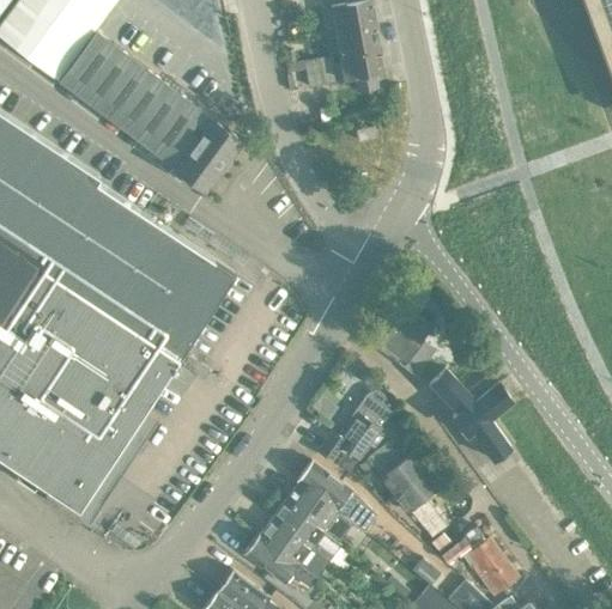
[(19,0),(0,26),(0,37),(60,83),(59,83),(205,192),(242,142),(94,31),(116,0),(19,0)]
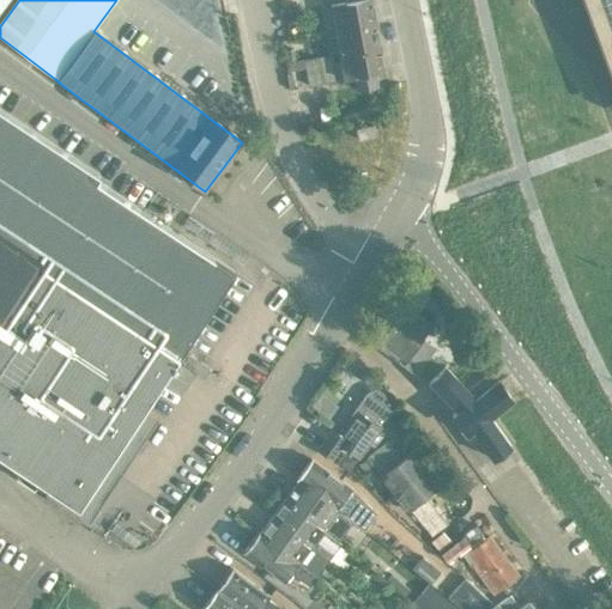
[(0,0),(0,19),(13,0),(0,0)]
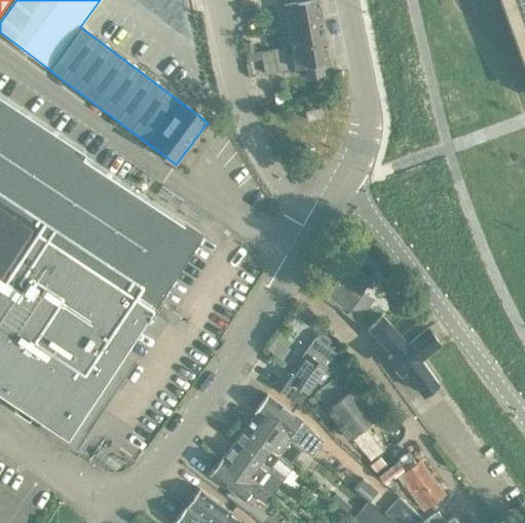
[(274,0),(280,30),(289,28),(324,22),(320,0),(319,0),(274,0)]
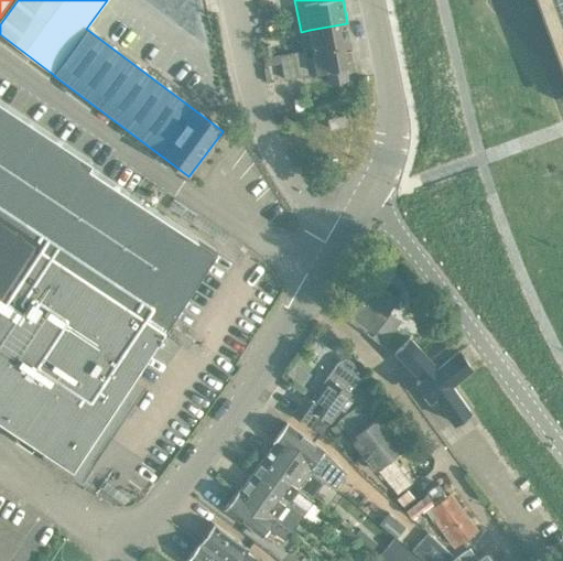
[(562,0),(534,0),(562,76),(562,0)]
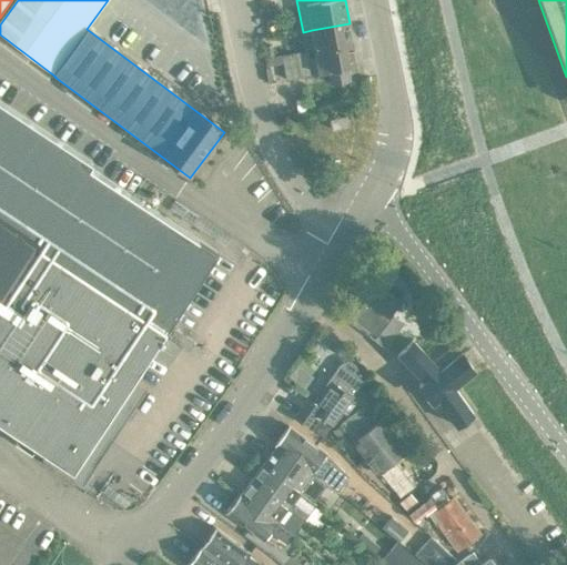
[(350,23),(312,30),(315,52),(353,46),(350,23)]
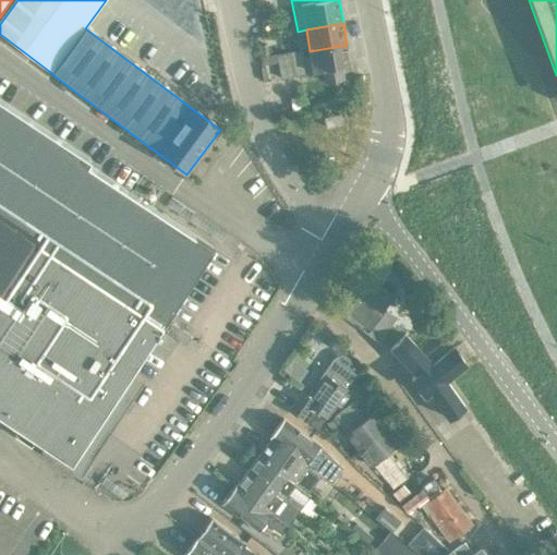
[(347,45),(310,51),(314,73),(323,72),(325,84),(344,81),(342,69),(351,68),(347,45)]
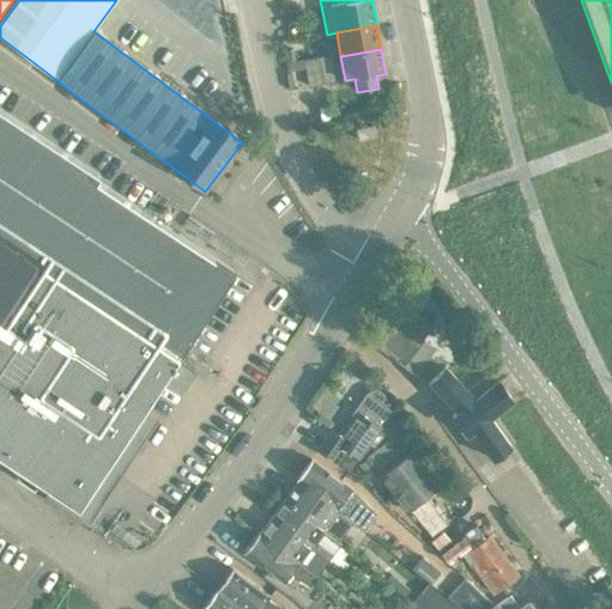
[(295,52),(285,54),(288,64),(296,62),(295,52)]
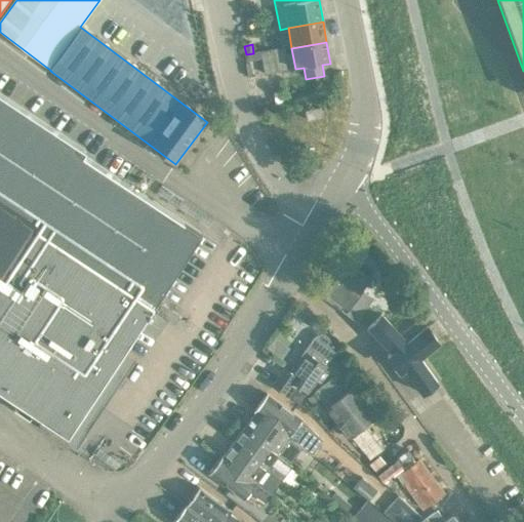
[(289,73),(285,48),(263,52),(244,55),(246,64),(264,59),(267,76),(289,73)]
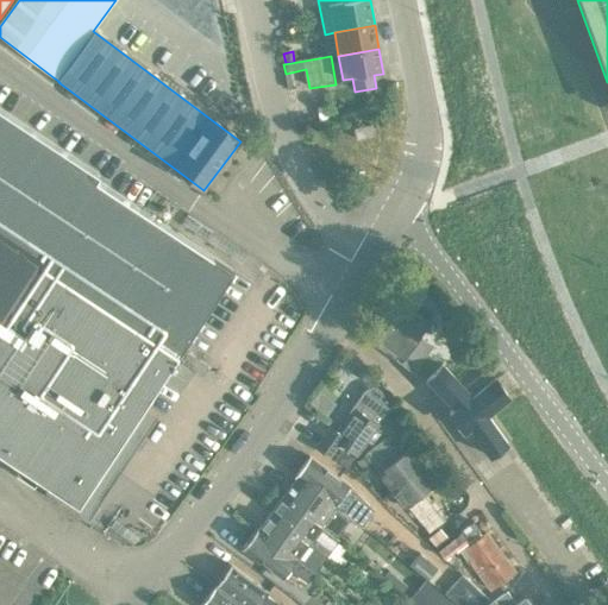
[(0,109),(0,459),(45,490),(44,492),(76,514),(118,452),(137,448),(157,417),(145,409),(151,399),(177,360),(234,272),(96,182),(100,176),(0,109)]
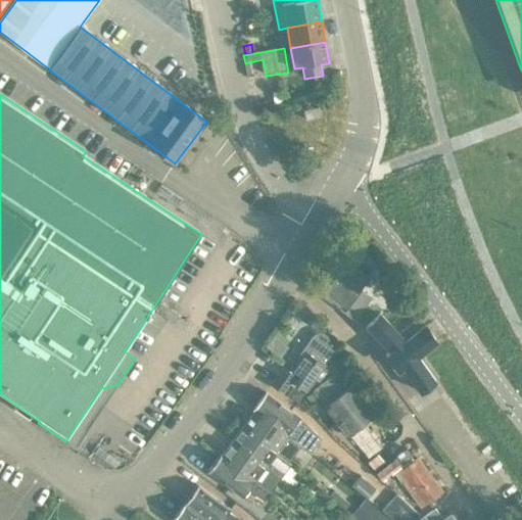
[(319,109),(304,112),(306,122),(321,119),(319,109)]
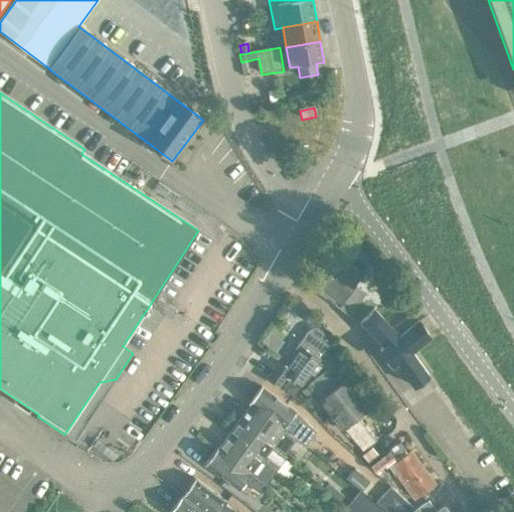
[(312,288),(350,316),(365,295),(353,286),(372,261),(346,241),(312,288)]
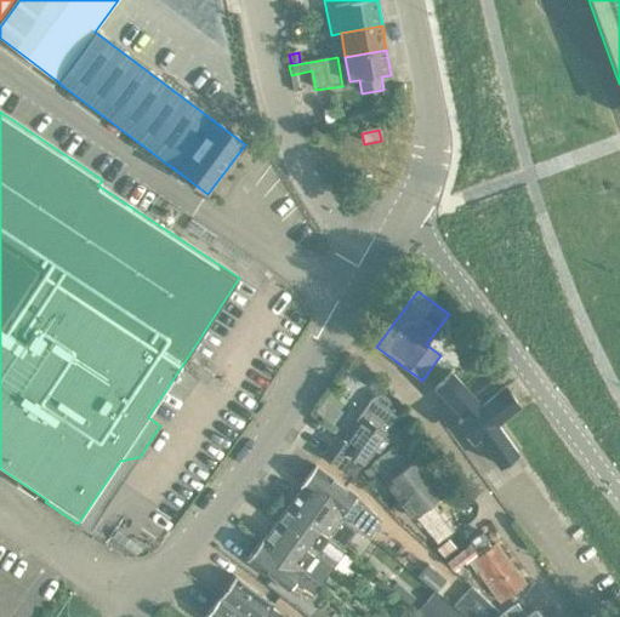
[(192,365),(185,375),(206,389),(214,380),(192,365)]
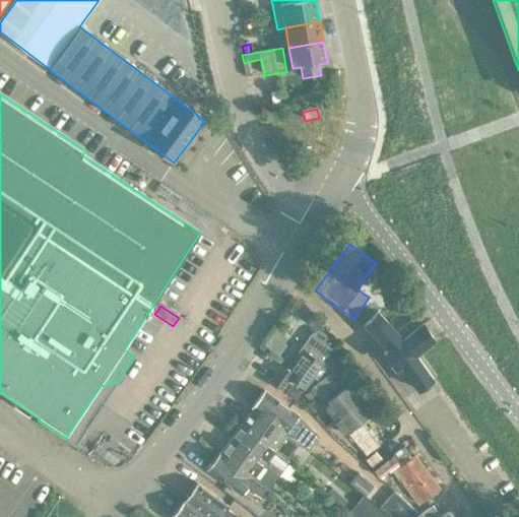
[(401,367),(417,391),(434,381),(416,357),(436,342),(424,326),(404,340),(378,312),(365,325),(389,350),(384,353),(396,371),(401,367)]
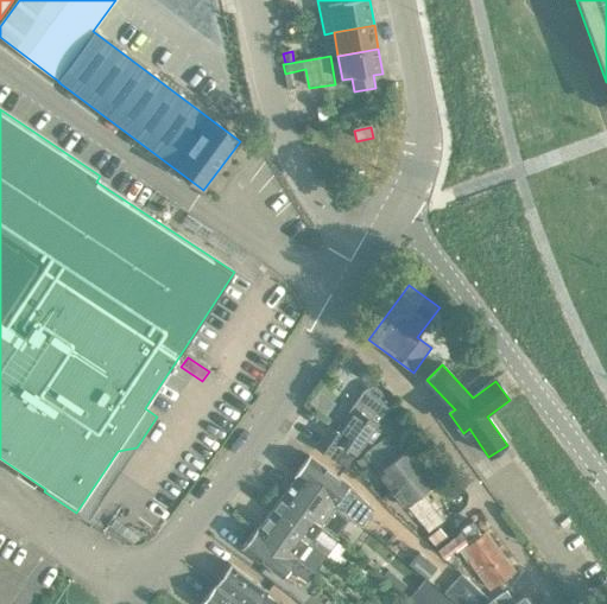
[(330,428),(316,449),(330,458),(340,444),(356,457),(378,427),(377,426),(390,409),(383,405),(383,404),(384,402),(384,401),(384,400),(384,399),(384,398),(383,396),(383,395),(381,394),(381,393),(380,392),(379,390),(378,390),(377,389),(375,389),(374,389),(373,389),(372,389),(371,389),(370,389),(368,389),(367,390),(366,390),(365,392),(364,393),(364,394),(352,409),(356,413),(341,436),(336,432),(330,428)]
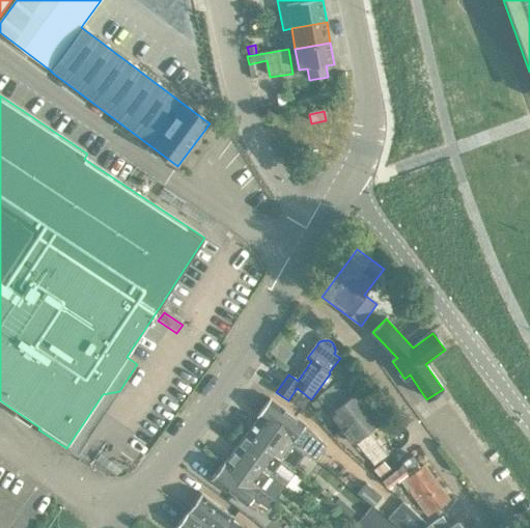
[(342,429),(370,410),(359,393),(349,401),(337,385),(318,399),(342,429)]
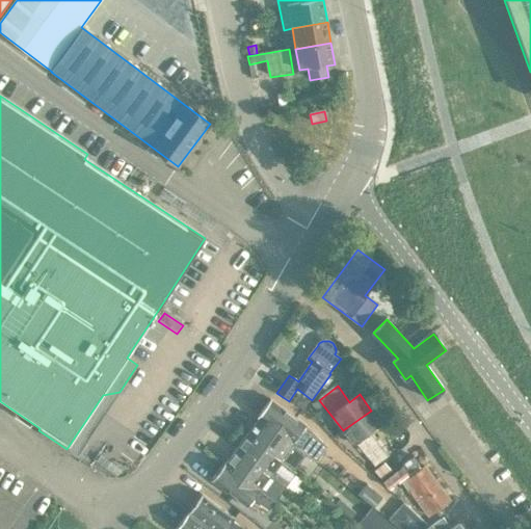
[(297,397),(292,403),(303,412),(310,402),(301,397),(299,396),(297,397)]
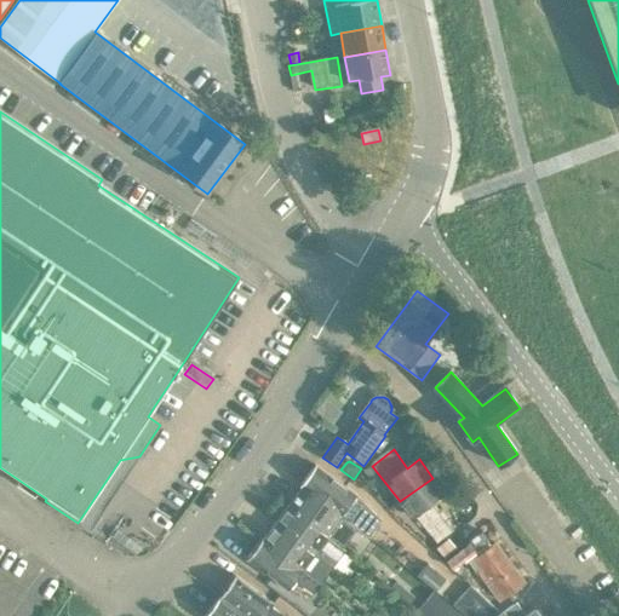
[(315,468),(301,488),(303,489),(343,517),(340,519),(357,531),(368,540),(382,522),(356,499),(315,468)]
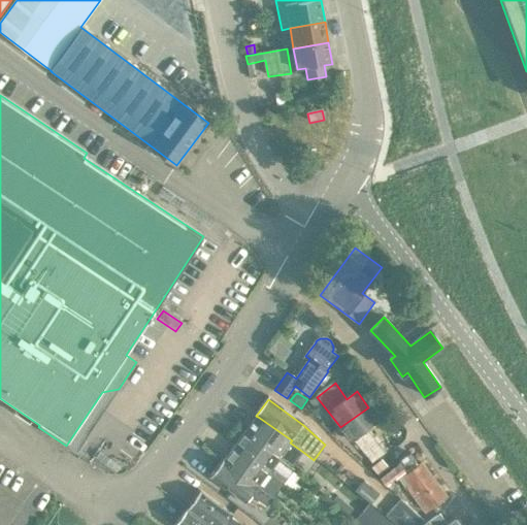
[(368,407),(340,427),(352,443),(353,440),(371,465),(386,455),(367,430),(380,421),(368,407)]
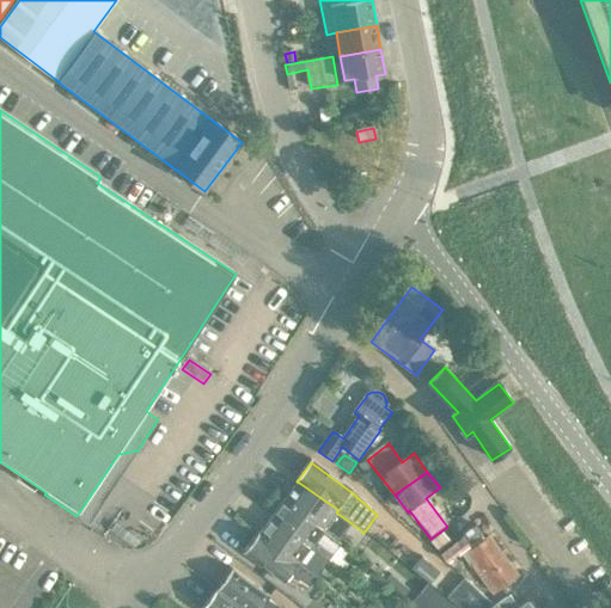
[(299,483),(286,501),(324,529),(322,532),(338,544),(353,524),(336,513),(338,510),(299,483)]
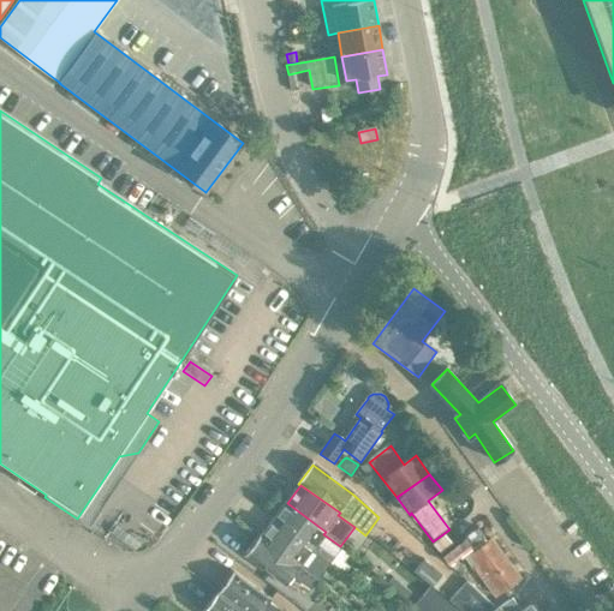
[(287,503),(274,521),(314,549),(311,551),(322,559),(328,563),(329,564),(343,549),(340,546),(323,534),(326,532),(287,503)]
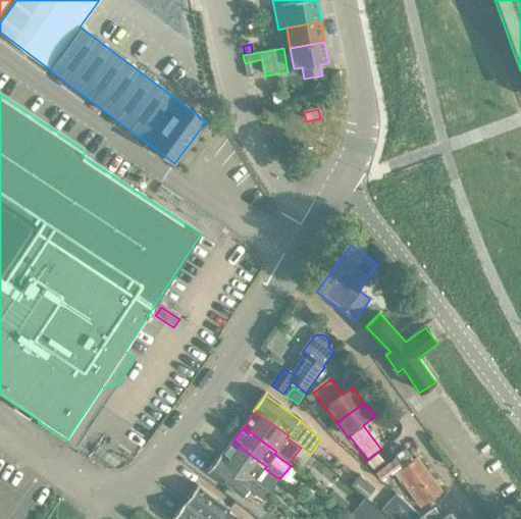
[(232,443),(222,457),(255,481),(253,483),(267,494),(271,487),(266,484),(273,475),(264,468),(266,466),(232,443)]
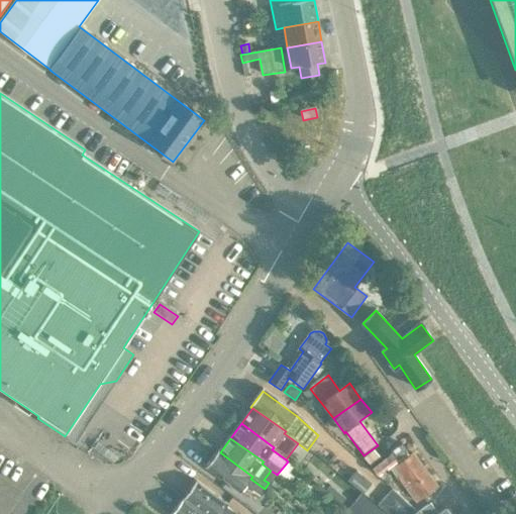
[(218,451),(206,468),(240,493),(245,486),(262,498),(267,491),(265,489),(250,479),(252,477),(220,452),(218,451)]
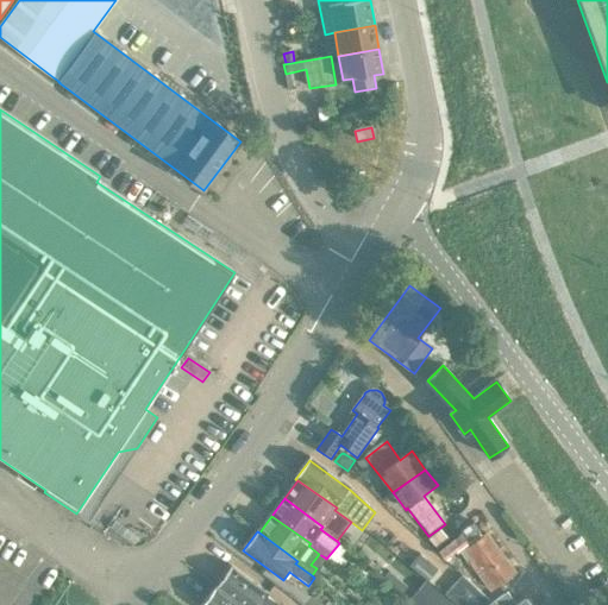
[(438,553),(445,561),(469,543),(462,535),(438,553)]
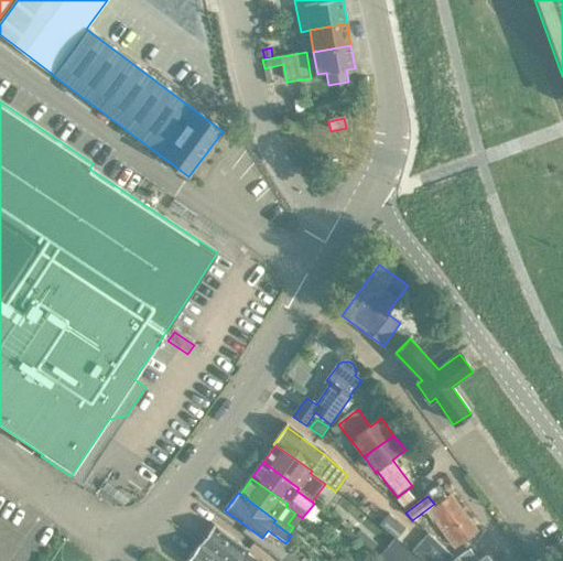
[(437,518),(434,521),(454,549),(477,532),(451,496),(432,510),(437,518)]
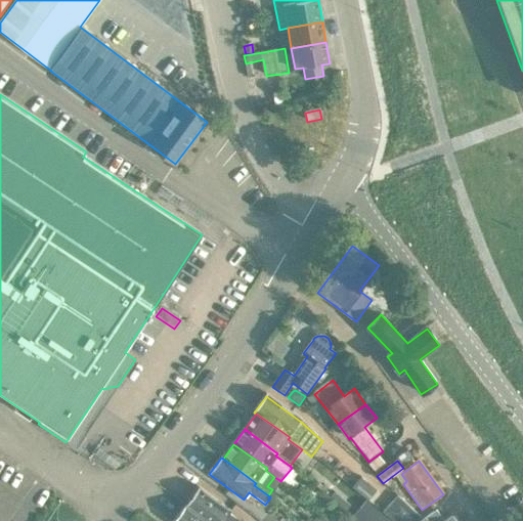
[(352,488),(368,501),(377,491),(361,478),(352,488)]
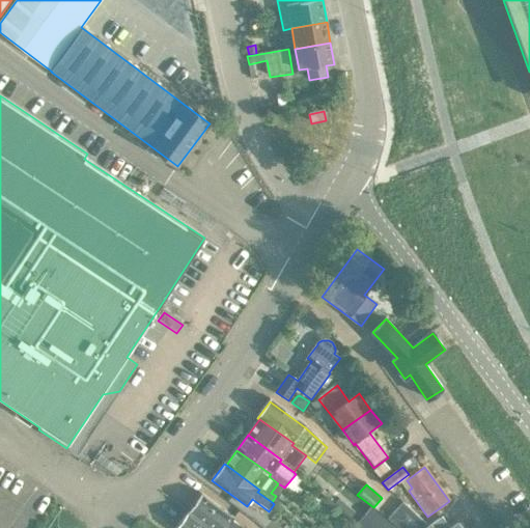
[(190,512),(210,527),(240,527),(241,526),(233,522),(235,519),(203,495),(190,512)]
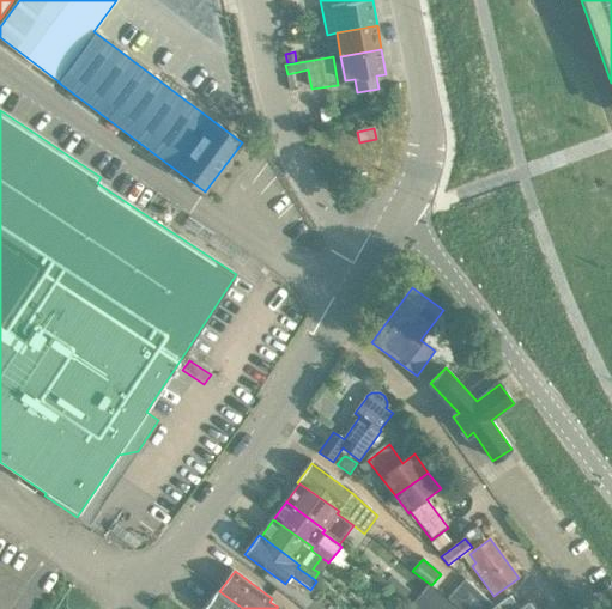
[(467,582),(449,601),(458,608),(490,608),(492,606),(467,582)]
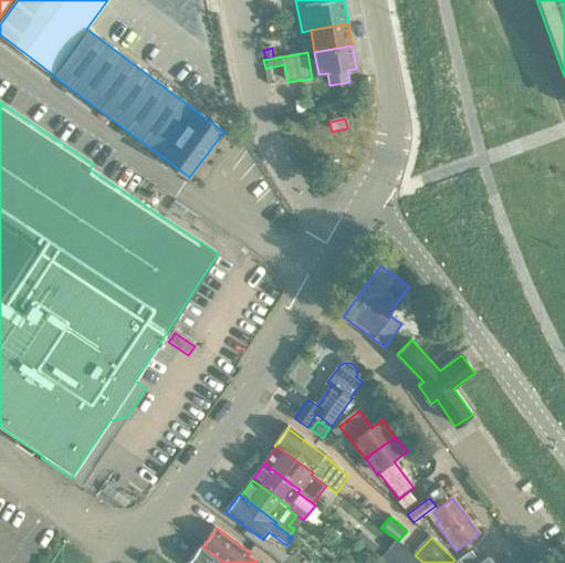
[(223,562),(202,546),(190,562),(223,562)]
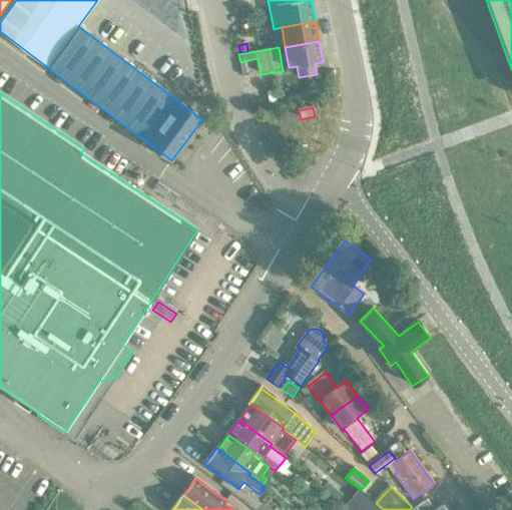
[(378,509),(369,501),(361,509),(378,509)]
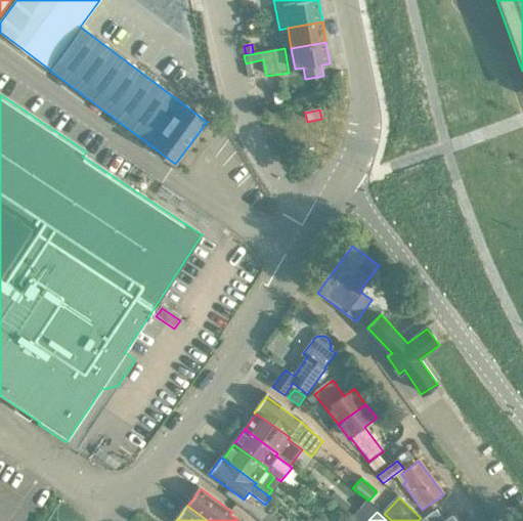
[(452,520),(451,519),(449,520),(443,520),(436,512),(424,520),(452,520)]
